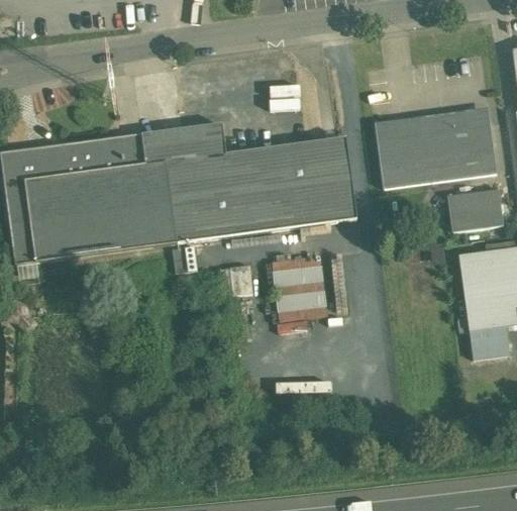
[(487,106),(374,121),(382,186),(496,171),(487,106)]
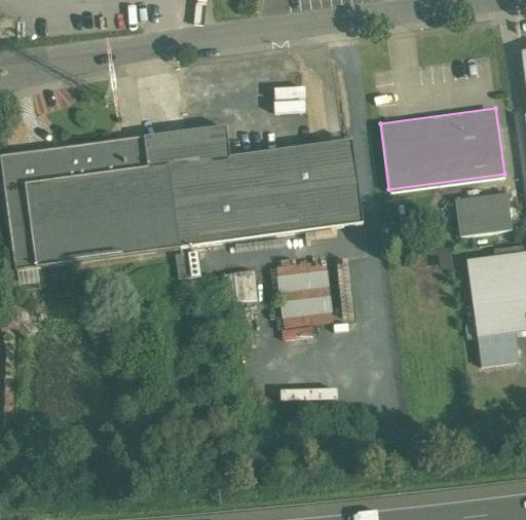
[(225,124),(144,135),(148,165),(167,162),(179,246),(180,246),(362,221),(351,139),(229,154),(225,124)]
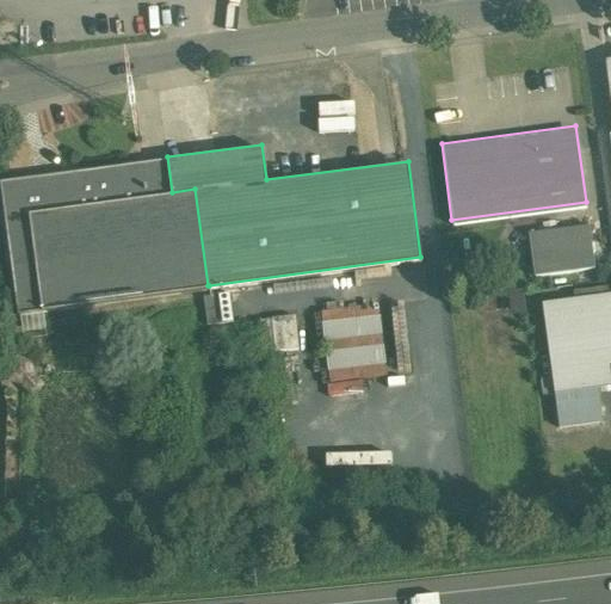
[(166,156),(0,178),(0,188),(17,312),(209,285),(208,285),(195,189),(172,192),(167,156),(166,156)]
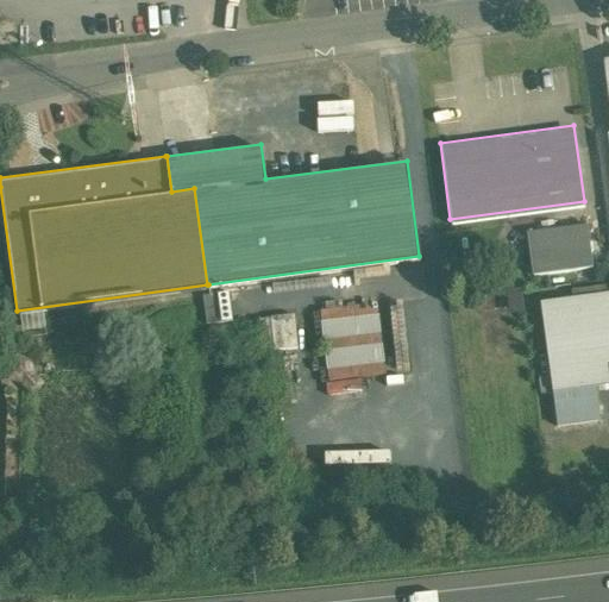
[(586,221),(527,229),(533,270),(591,263),(586,221)]
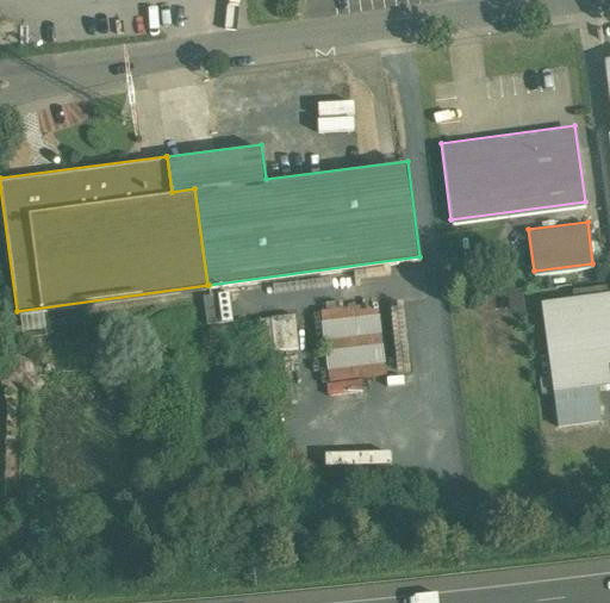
[(229,288),(203,292),(206,319),(232,316),(229,288)]
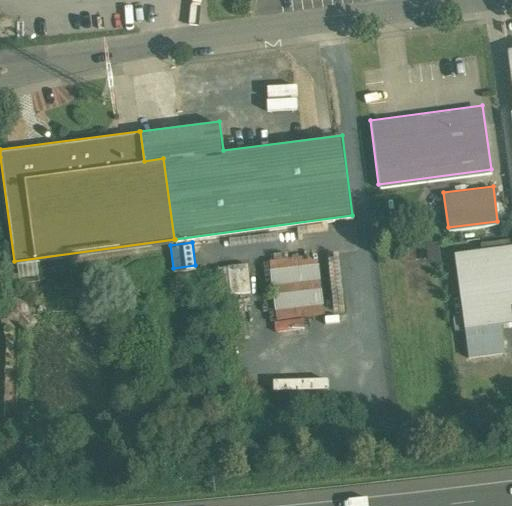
[(511,243),(453,251),(464,326),(511,319),(511,243)]
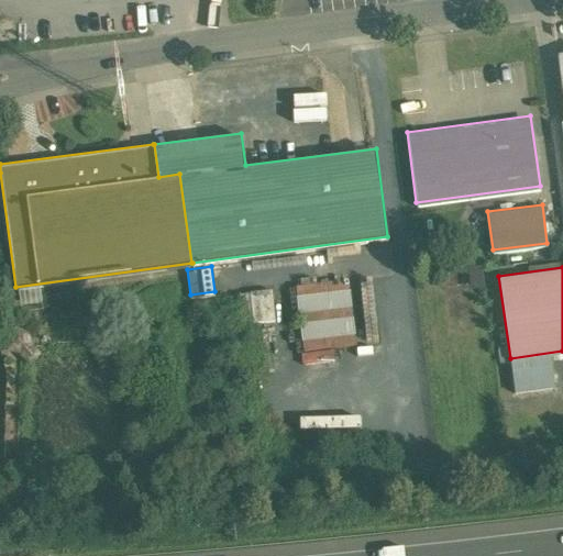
[(351,279),(296,286),(304,362),(333,358),(332,346),(357,344),(351,279)]
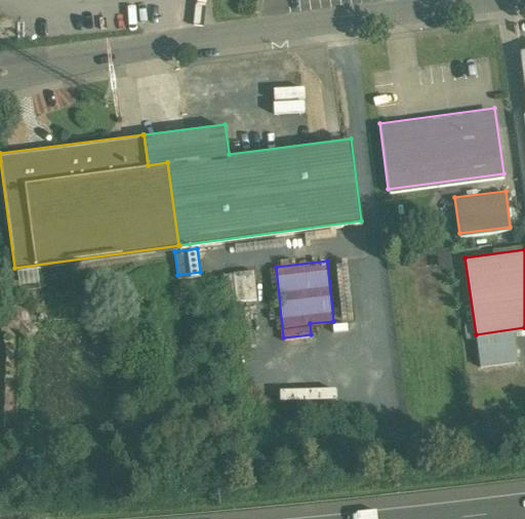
[(253,269),(224,272),(227,301),(256,297),(253,269)]
